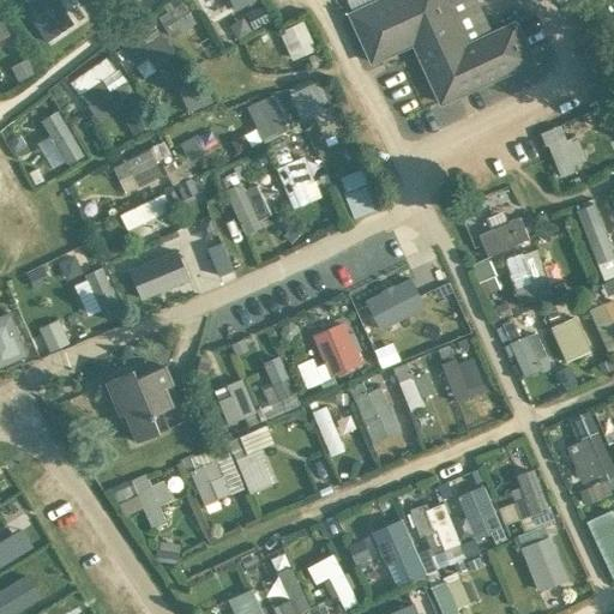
[(20,0),(47,40),(76,22),(61,0),(20,0)]
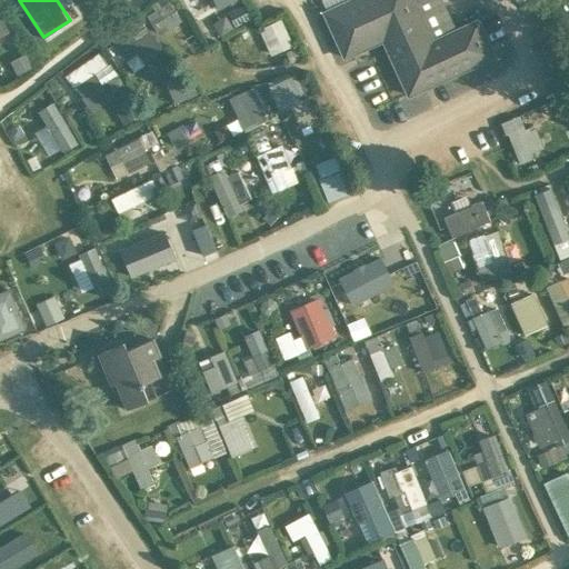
[(159,0),(145,8),(159,32),(182,20),(170,0),(159,0)]
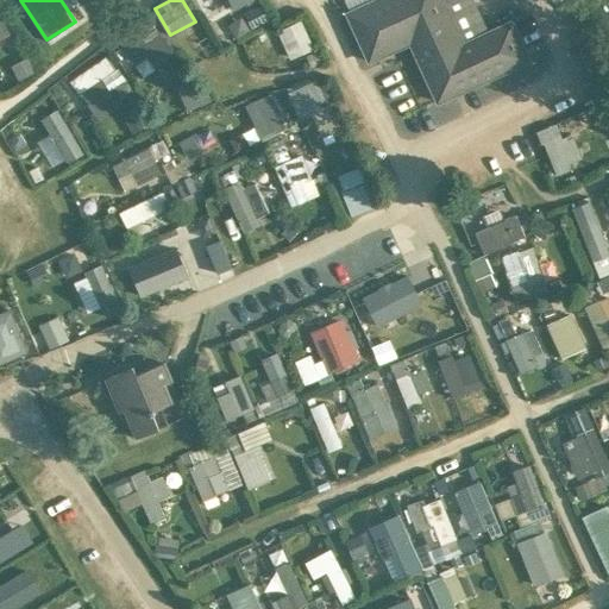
[(230,0),(236,10),(253,0),(230,0)]
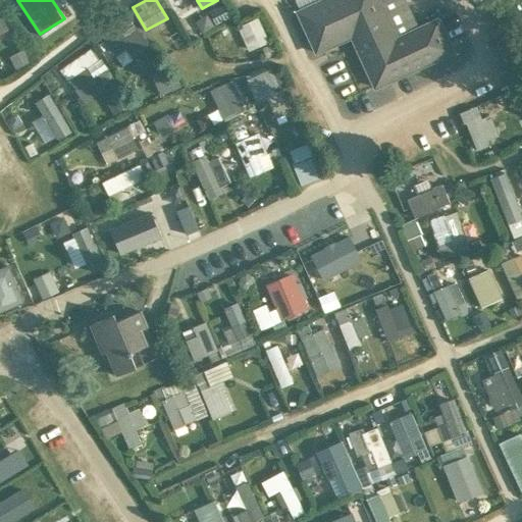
[(417,23),(408,0),(315,0),(298,7),(315,51),(354,37),(372,85),(457,52),(441,14),(417,23)]
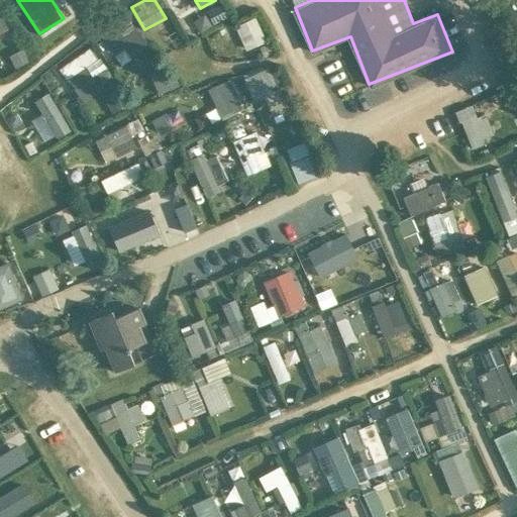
[(220,3),(193,18),(200,30),(226,15),(220,3)]
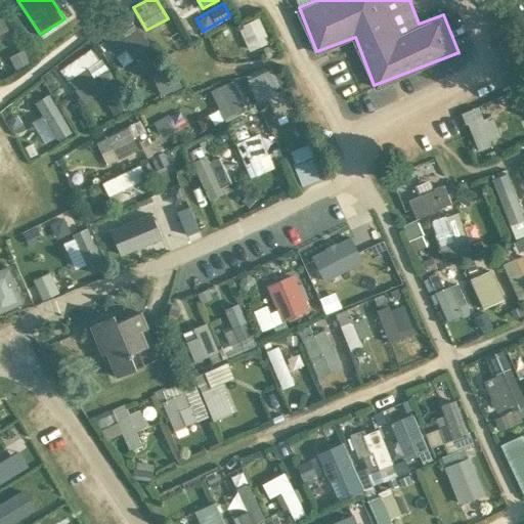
[(0,33),(10,29),(0,7),(0,33)]
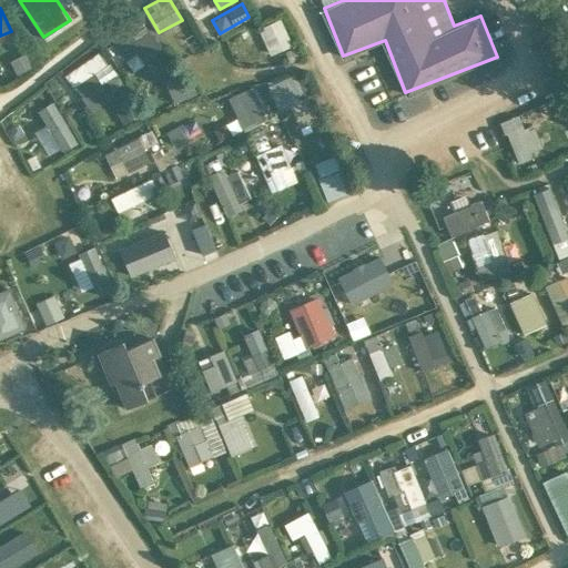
[(186,17),(170,28),(179,43),(196,32),(186,17)]
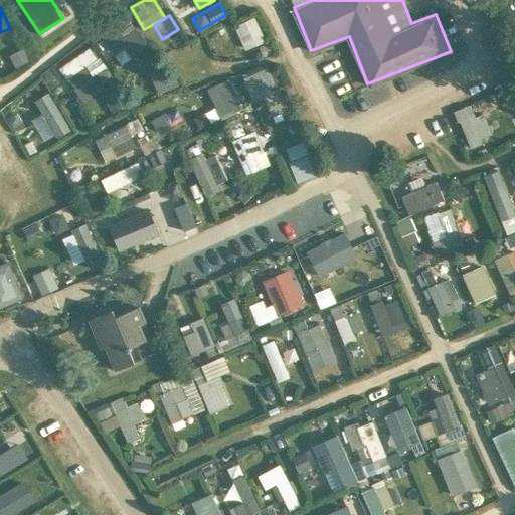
[(234,25),(245,49),(267,39),(255,15),(234,25)]
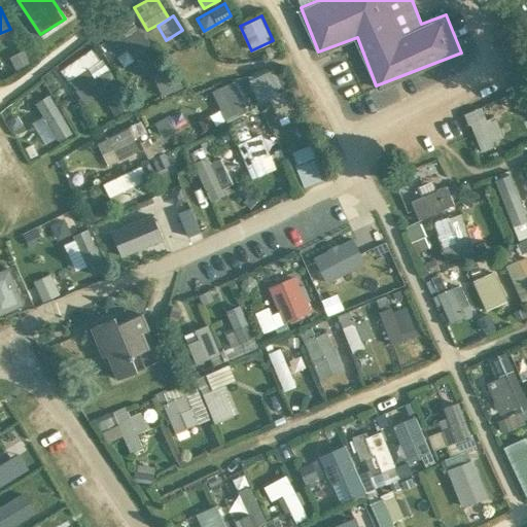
[(113,53),(144,36),(134,19),(104,35),(113,53)]
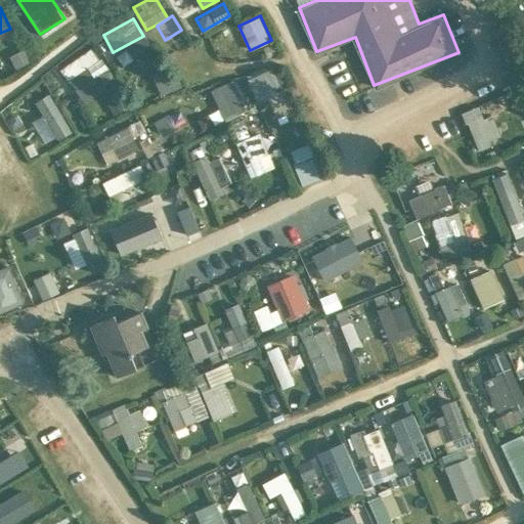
[(61,68),(85,102),(116,81),(93,46),(61,68)]
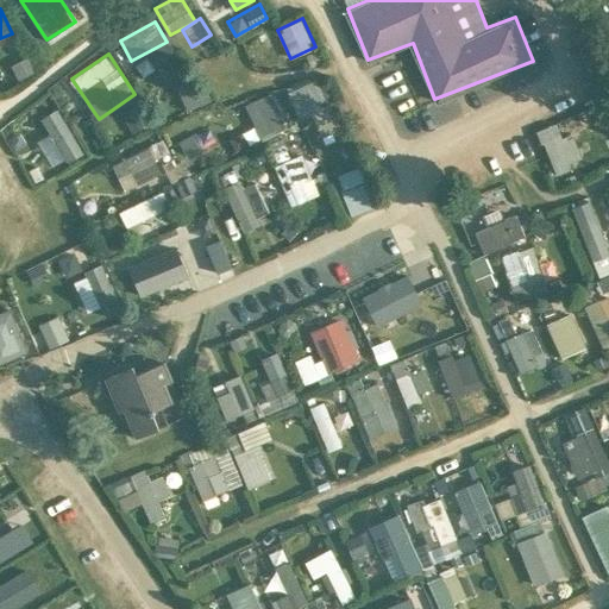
[(299,115),(332,100),(321,75),(287,90),(299,115)]
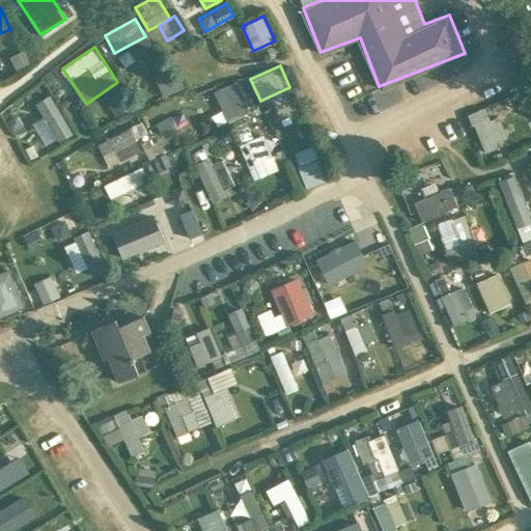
[(159,79),(166,94),(186,85),(177,70),(159,79)]
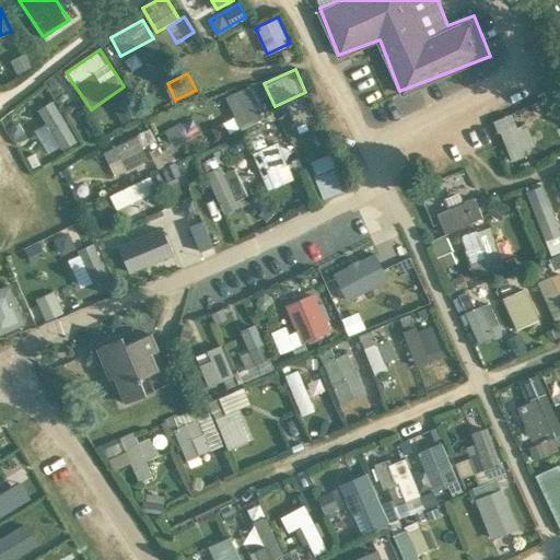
[(225,94),(241,126),(265,115),(249,83),(225,94)]
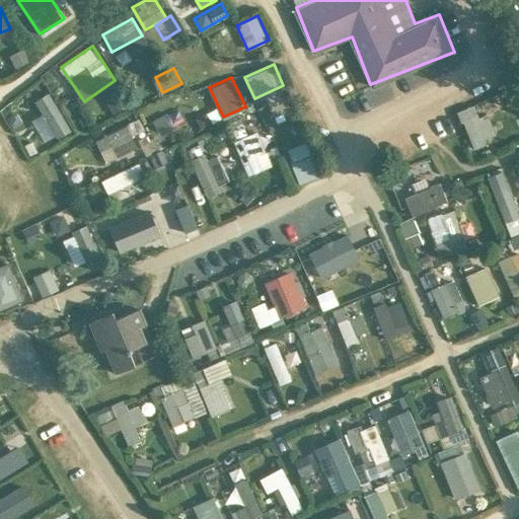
[(58,138),(73,130),(51,90),(35,98),(58,138)]
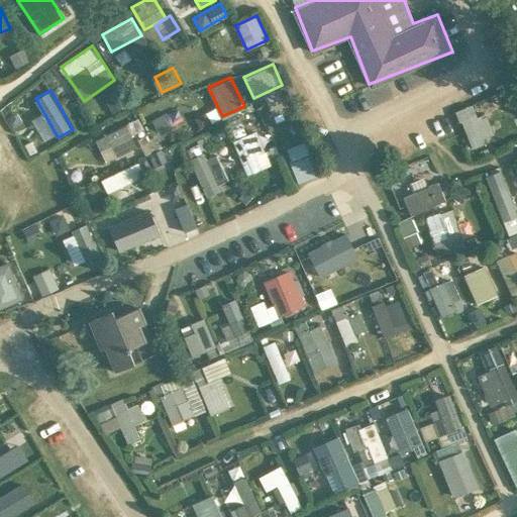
[(494,132),(487,112),(477,116),(473,104),(457,108),(470,147),(485,142),(483,136),(494,132)]
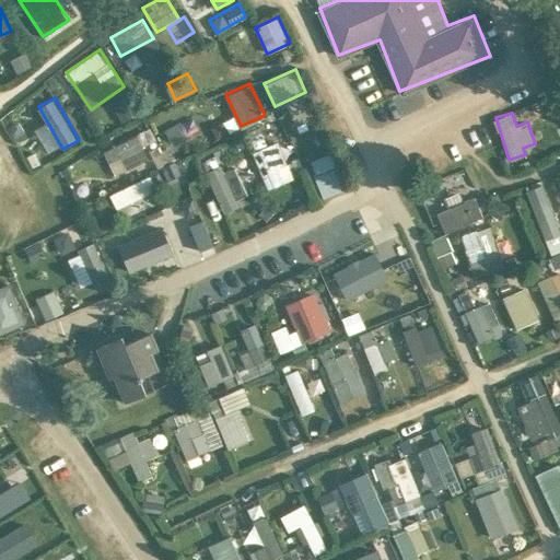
[(114,174),(149,159),(138,133),(103,149),(114,174)]
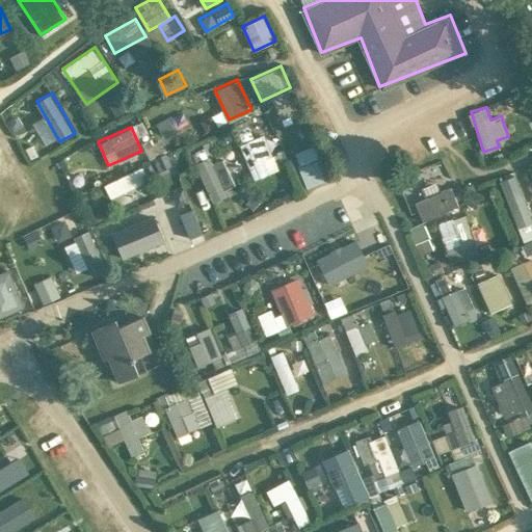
[(239,142),(255,179),(280,168),(265,132),(239,142)]
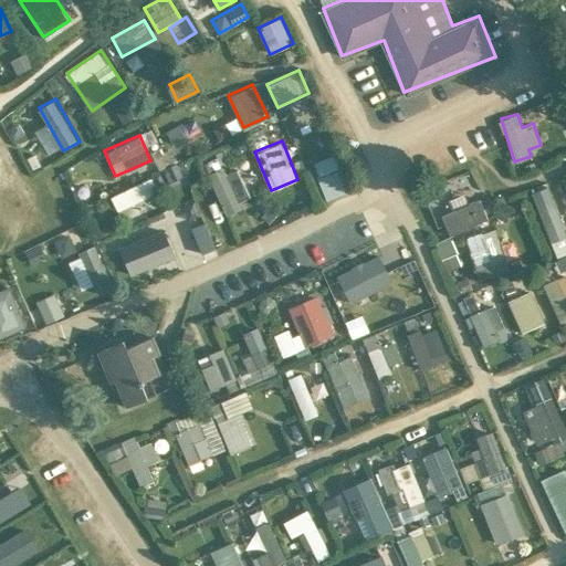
[(327,199),(349,190),(335,153),(313,161),(327,199)]
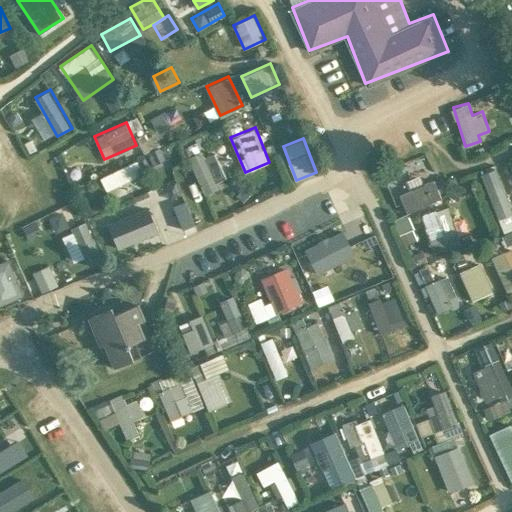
[(137,157),(143,169),(166,158),(161,146),(137,157)]
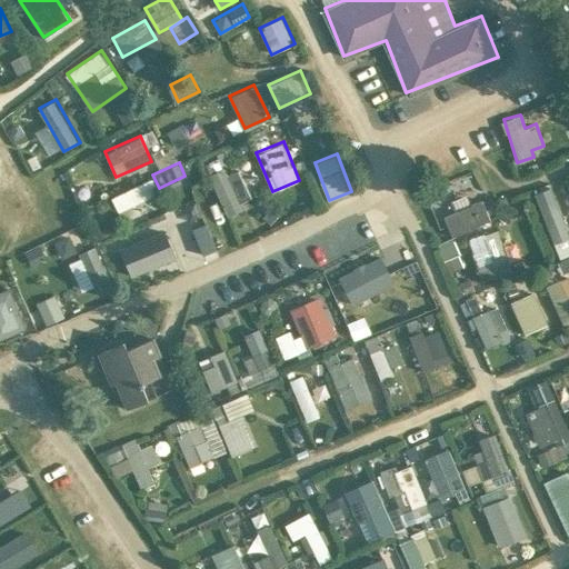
[(253,200),(240,167),(212,178),(226,211),(253,200)]
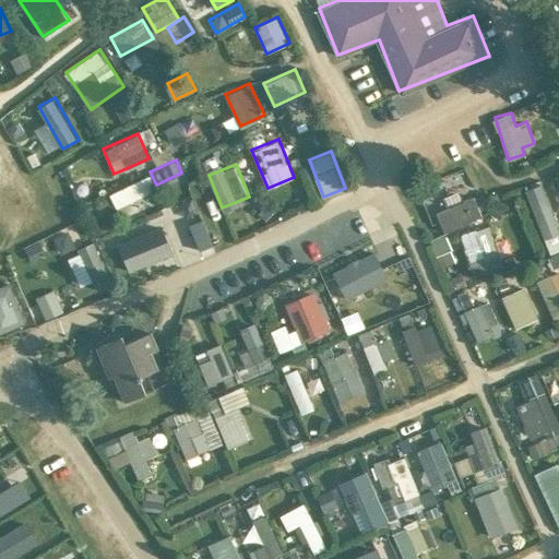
[(109,191),(116,207),(156,190),(150,174),(109,191)]
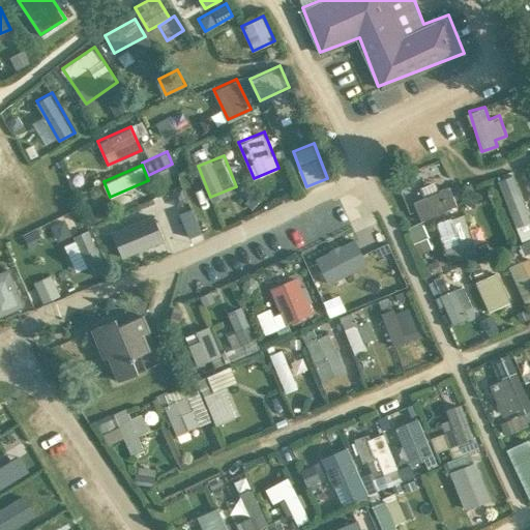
[(451,187),(414,197),(420,217),(458,208),(451,187)]
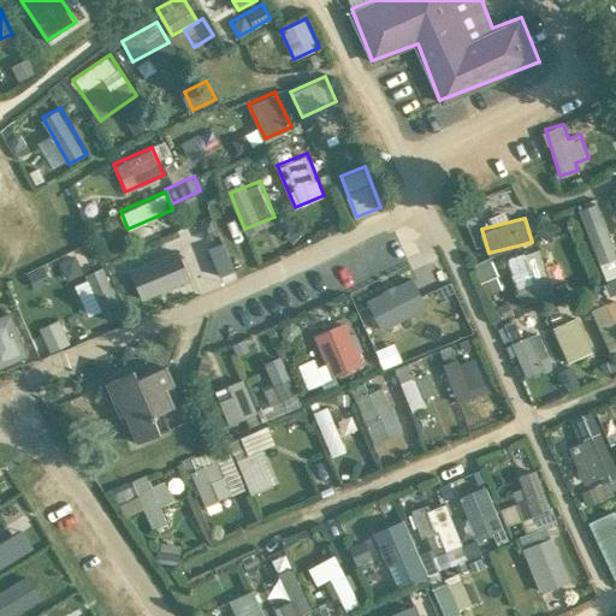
[(220,274),(236,268),(225,240),(209,246),(220,274)]
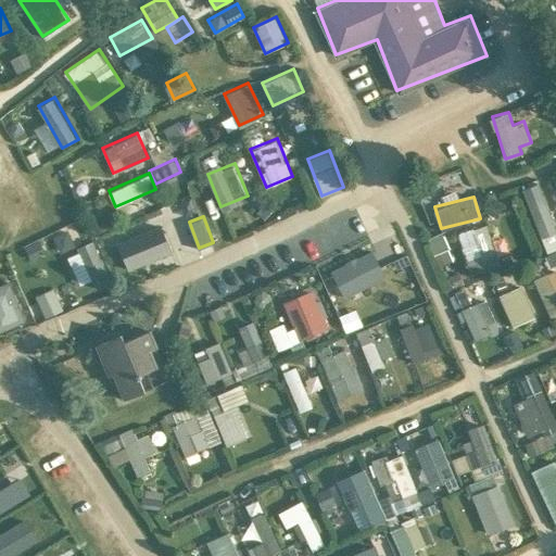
[(468,272),(500,266),(492,224),(460,230),(468,272)]
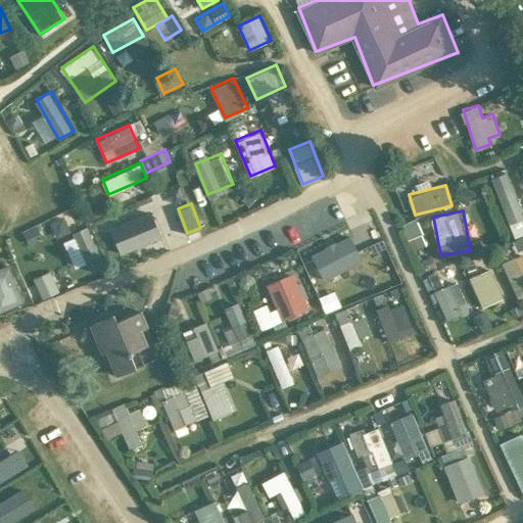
[(153,211),(110,225),(120,251),(161,238),(153,211)]
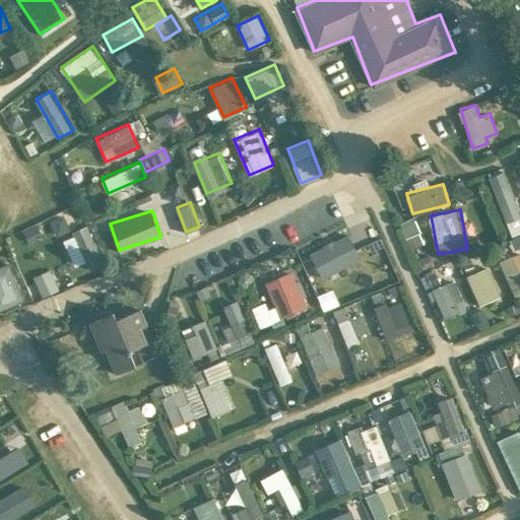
[(417,220),(405,223),(411,247),(424,244),(417,220)]
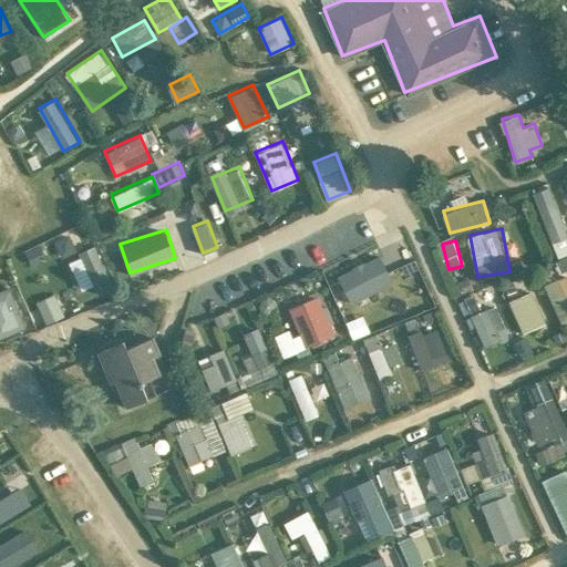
[(68,257),(82,294),(111,282),(98,246),(68,257)]
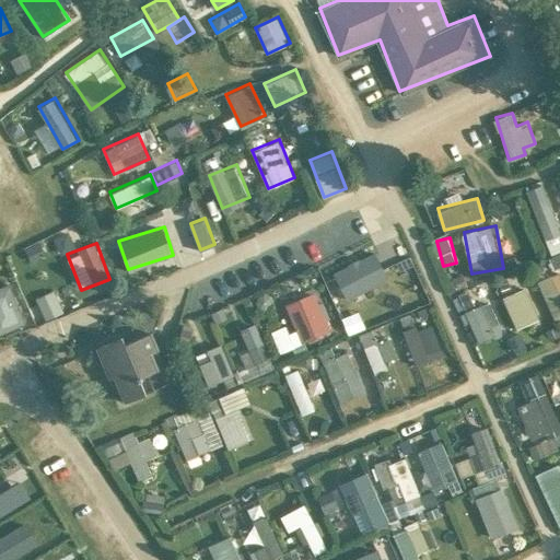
[(376,249),(334,270),(347,299),(389,278),(376,249)]
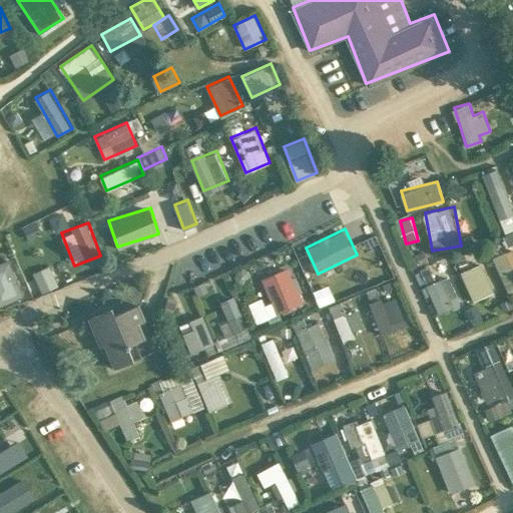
[(512,289),(512,245),(491,258),(508,292),(512,289)]
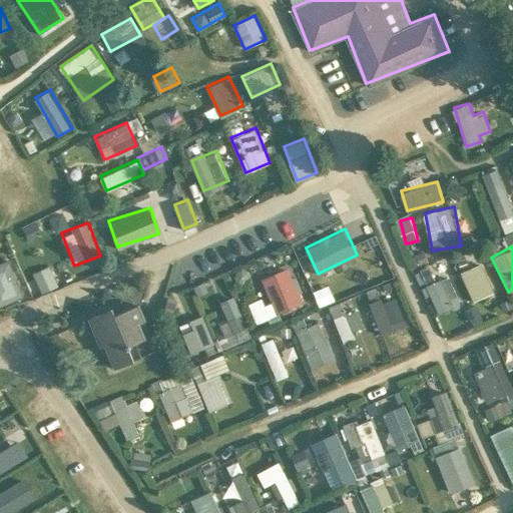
[(0,263),(0,305),(23,298),(12,260),(0,263)]
